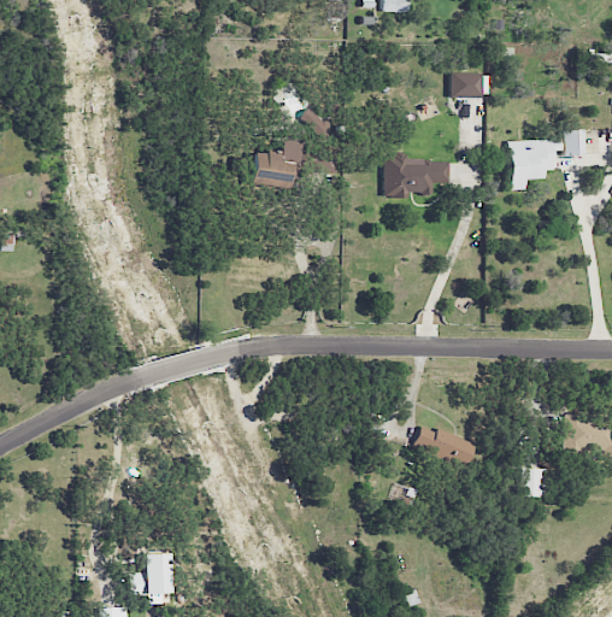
[(410,0),(384,0),(386,12),(411,12),(410,0)]
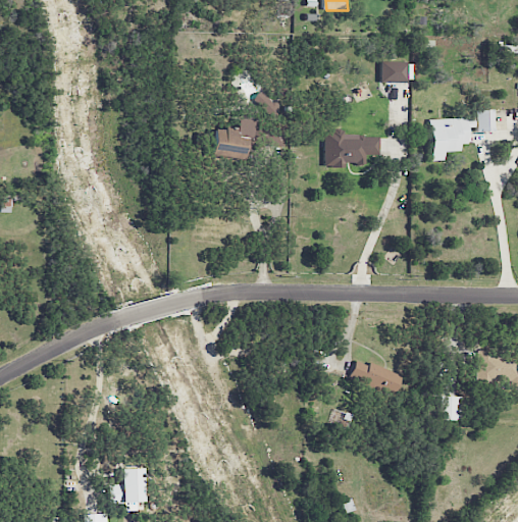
[(382,83),(409,83),(409,62),(383,61),(382,83)]
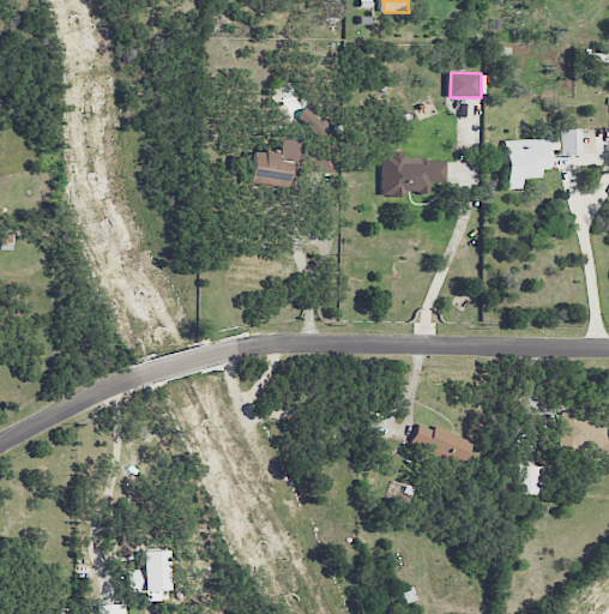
[(299,118),(321,142),(335,130),(312,106),(299,118)]
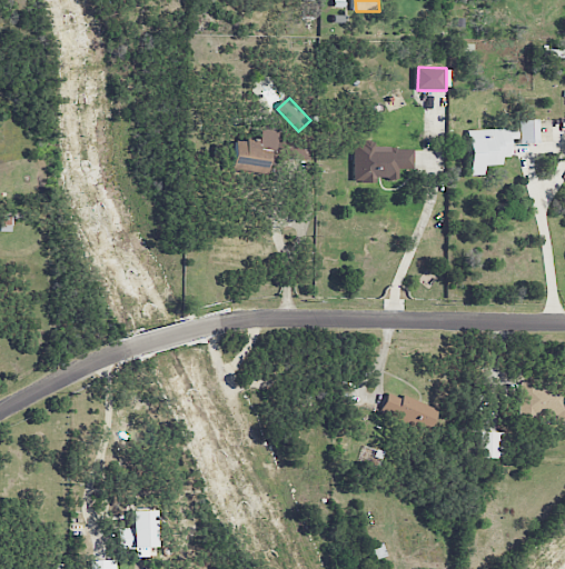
[(539,119),(521,120),(522,143),(541,142),(539,119)]
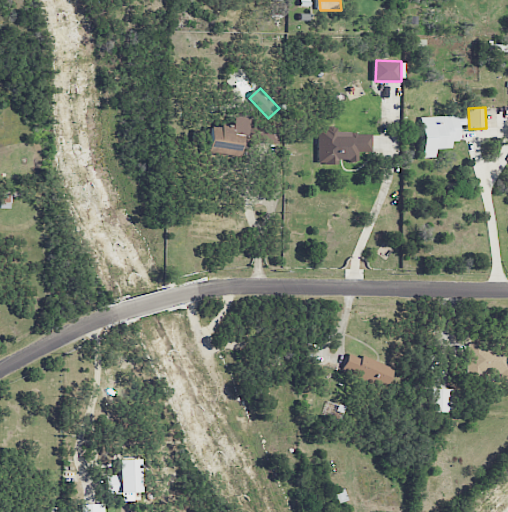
[(453,148),(453,142),(462,141),(462,125),(468,125),(467,115),(423,117),(424,158),(439,157),(438,149),(453,148)]
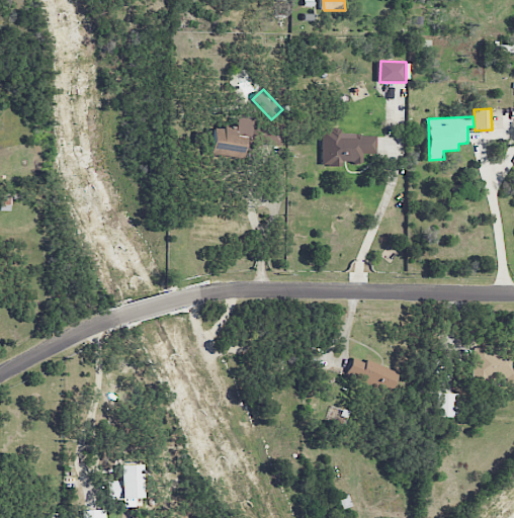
[(213,125),(211,157),(244,160),(245,148),(251,149),(254,119),(238,117),(237,127),(213,125)]
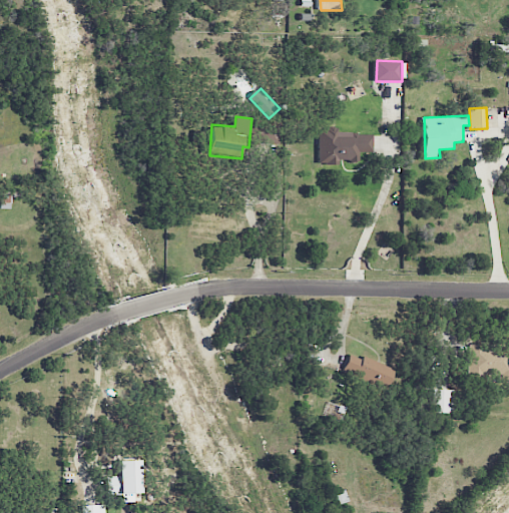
[(283,126),(262,125),(262,143),(282,143),(283,126)]
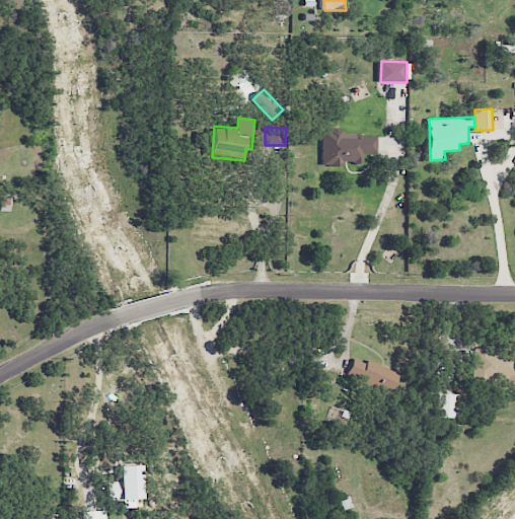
[(324,165),(346,165),(346,162),(366,162),(366,154),(379,154),(380,133),(325,132),(324,165)]
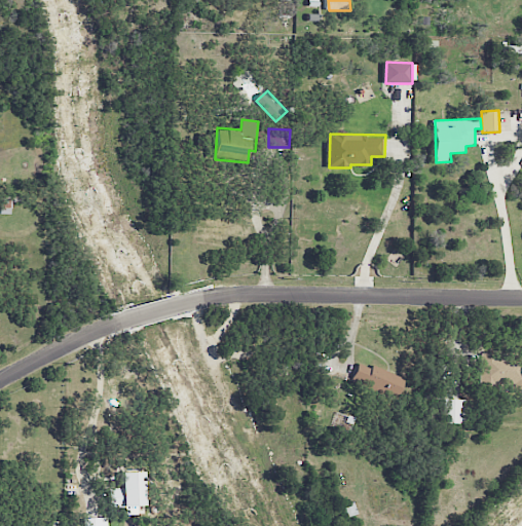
[(409,379),(375,365),(373,368),(361,364),(355,380),(401,399),(409,379)]
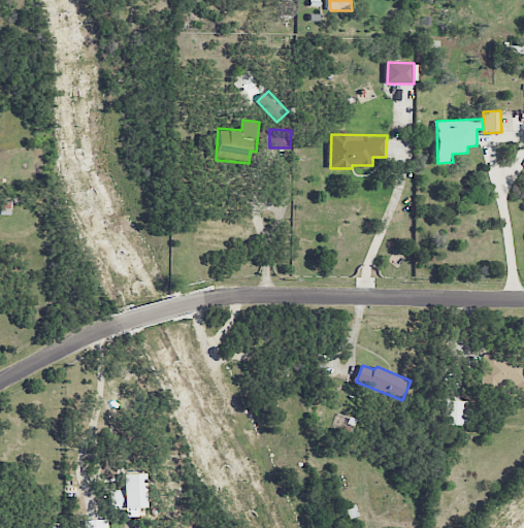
[(468,425),(469,401),(448,400),(448,425),(468,425)]
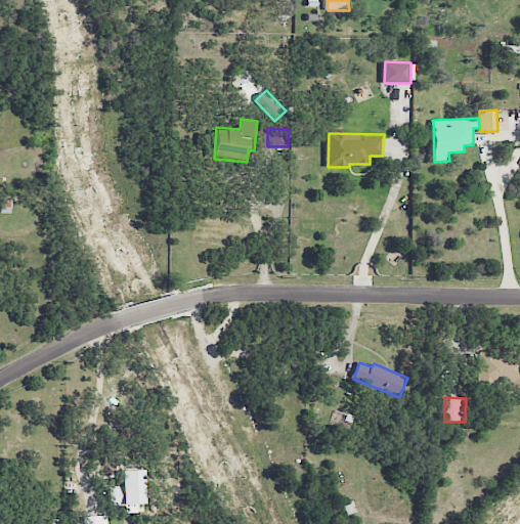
[(113,506),(128,506),(128,513),(140,513),(139,504),(147,504),(146,470),(125,471),(125,486),(112,486),(113,506)]
